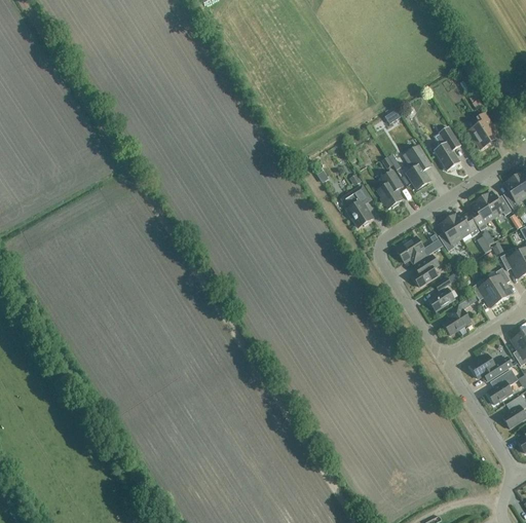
[(474,73),(468,76),(474,84),(479,81),(474,73)]
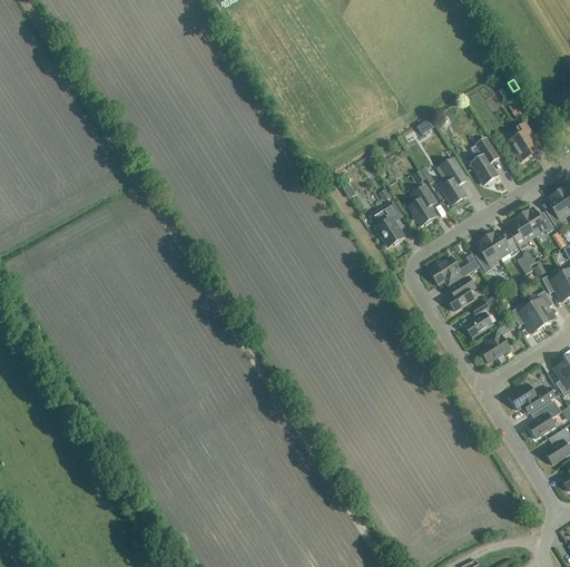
[(527,111),(534,107),(530,99),(523,104),(527,111)]
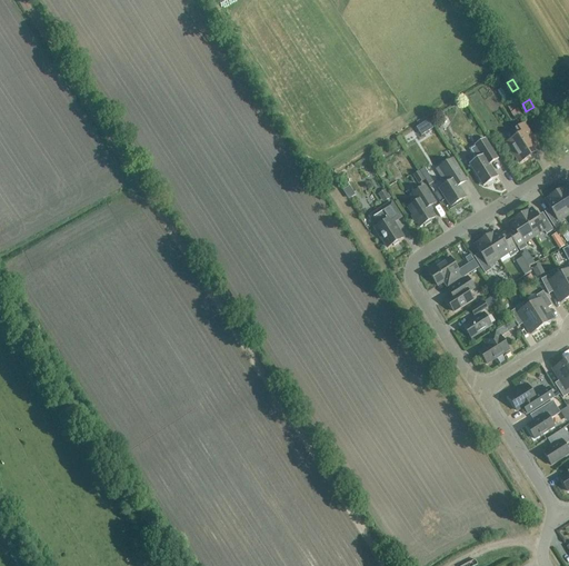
[(428,118),(417,125),(421,132),(432,126),(428,118)]
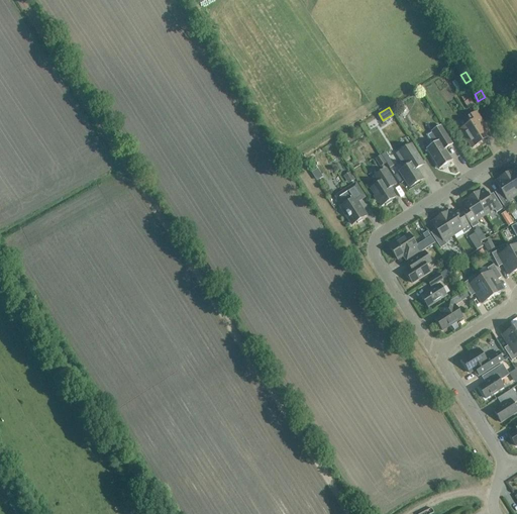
[(470,141),(472,145),(486,137),(487,139),(487,138),(484,133),(489,130),(476,110),(468,115),(471,120),(460,127),(466,135),(464,135),(469,141),(470,141)]
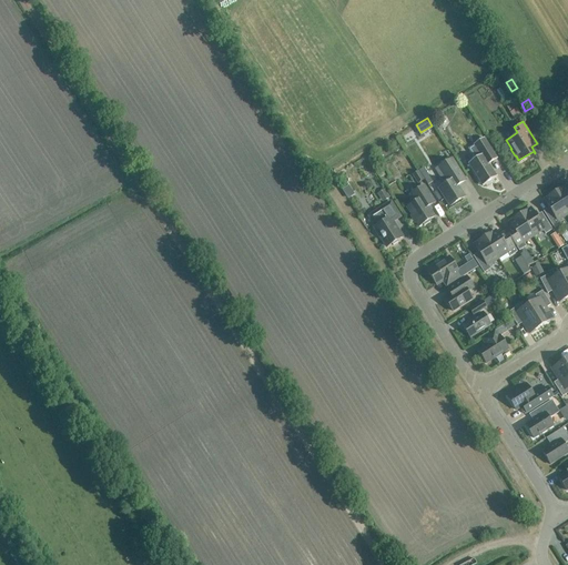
[(470,160),(468,161),(468,162),(468,164),(472,165),(478,178),(479,181),(482,181),(483,183),(486,181),(490,181),(493,177),(496,174),(488,162),(497,157),(484,135),(474,142),(474,143),(468,147),(474,153),(470,160)]
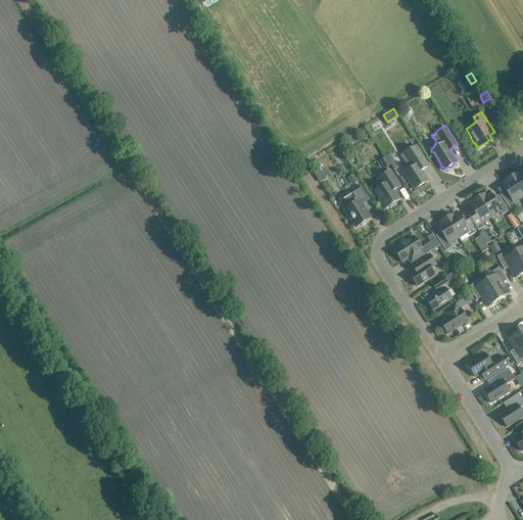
[(412,166),(403,171),(414,188),(428,179),(419,166),(427,160),(416,143),(403,151),(412,166)]
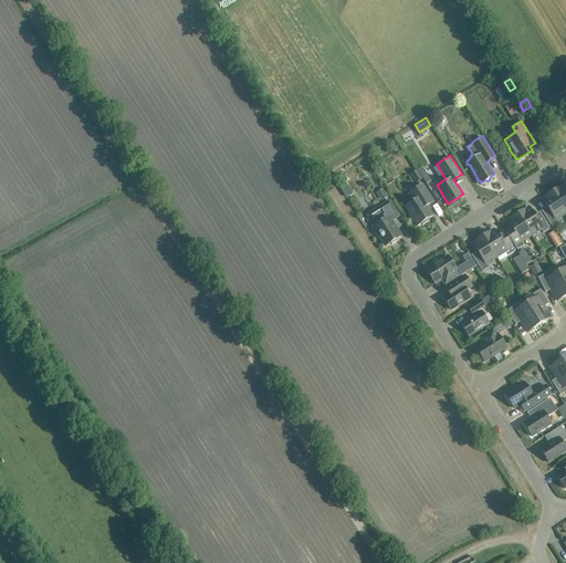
[(410,173),(416,180),(422,176),(421,174),(417,168),(410,173)]
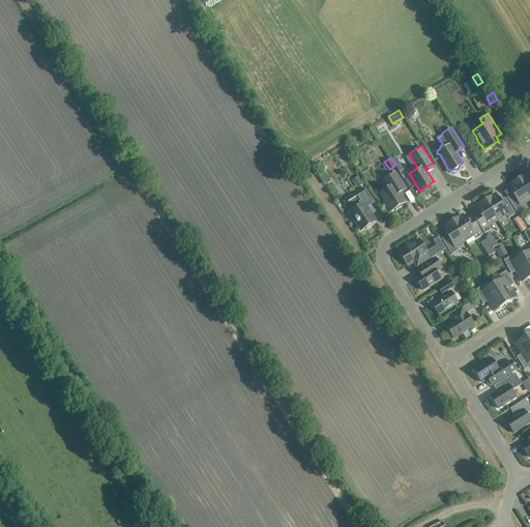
[(399,160),(394,163),(395,165),(399,170),(403,167),(399,160)]
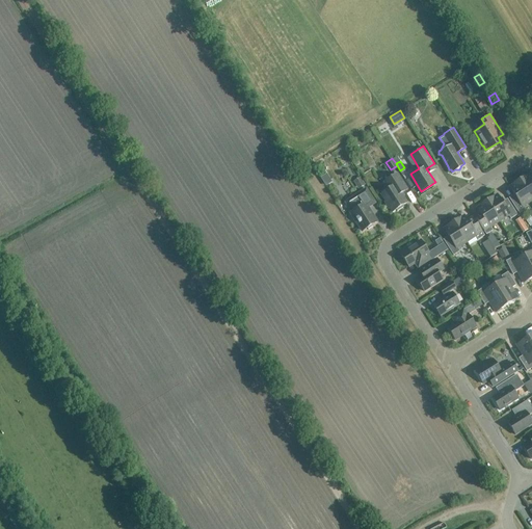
[(369,169),(364,174),(368,181),(374,177),(369,169)]
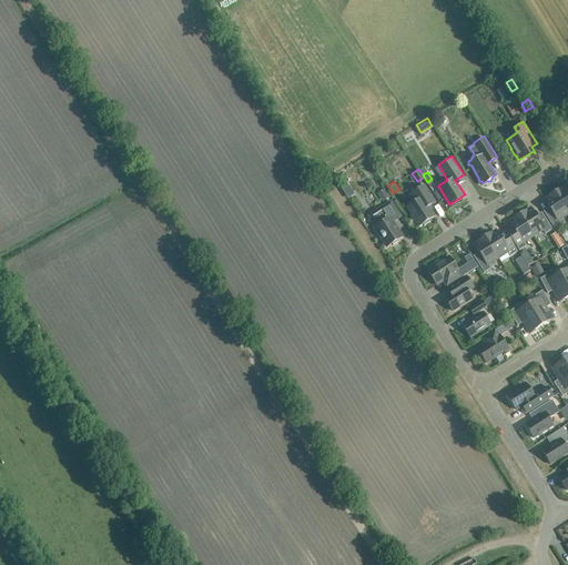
[(416,220),(418,224),(423,221),(424,223),(430,219),(429,217),(434,214),(428,207),(429,203),(435,200),(424,183),(409,192),(415,200),(407,205),(412,213),(409,214),(414,221),(416,220)]
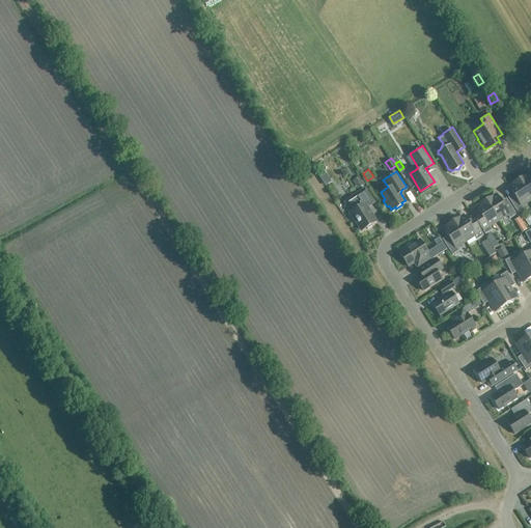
[(530,174),(529,171),(519,178),(530,197),(530,174)]
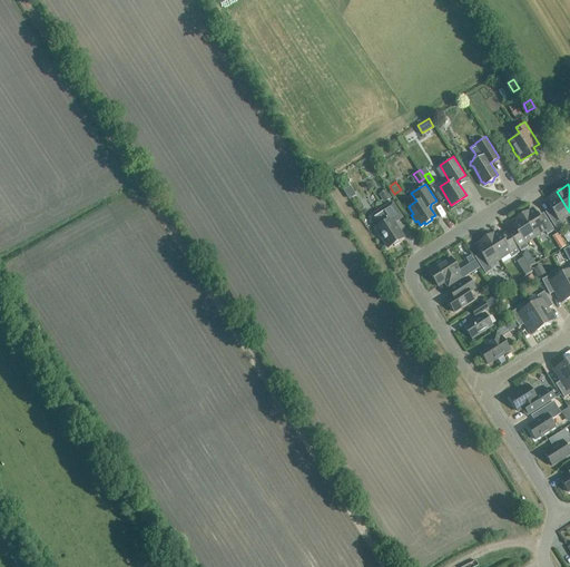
[(391,196),(386,187),(379,192),(383,201),(391,196)]
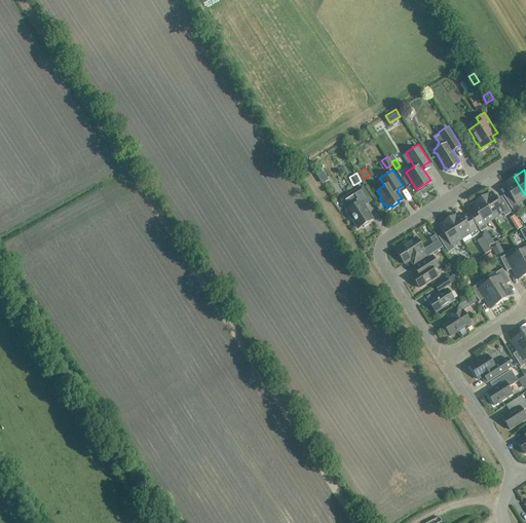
[(510,192),(504,196),(513,209),(520,204),(517,201),(525,195),(514,177),(503,183),(510,192)]
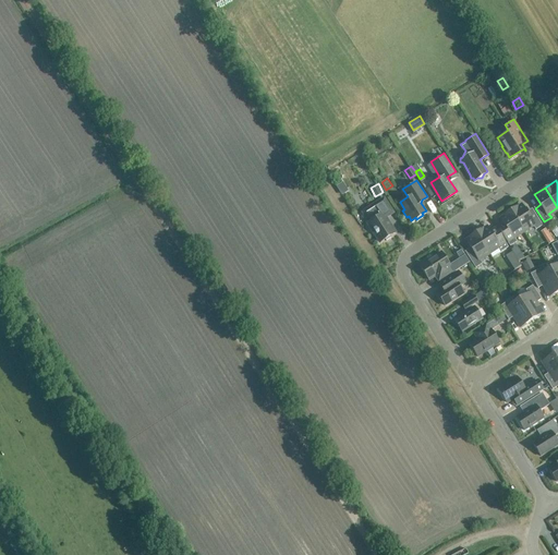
[(392,210),(384,196),(363,209),(370,219),(367,220),(370,224),(368,225),(373,231),(374,230),(380,240),(385,237),(386,239),(391,236),(390,233),(395,231),(385,215),(392,210)]
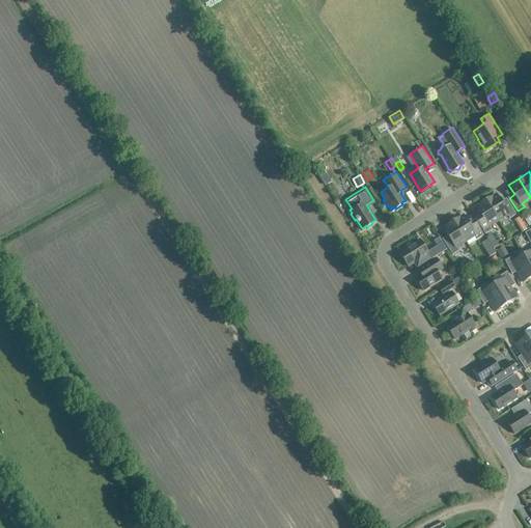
[(496,192),(485,199),(498,218),(507,213),(509,216),(516,212),(508,199),(503,202),(496,192)]
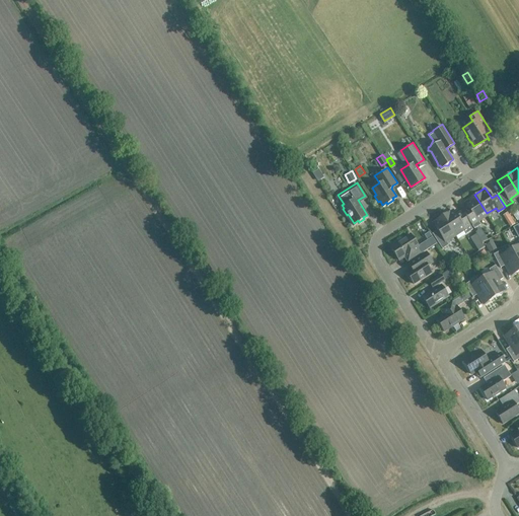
[(474,195),(465,201),(471,211),(466,214),(474,226),(480,222),(478,219),(487,213),(474,195)]
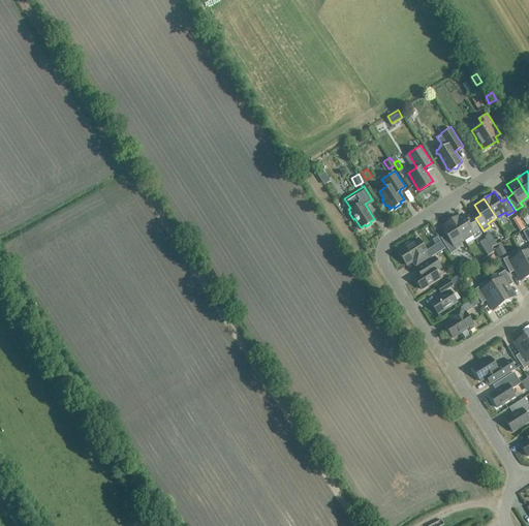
[(462,213),(452,219),(464,238),(472,233),(474,236),(481,231),(473,219),(468,222),(462,213)]
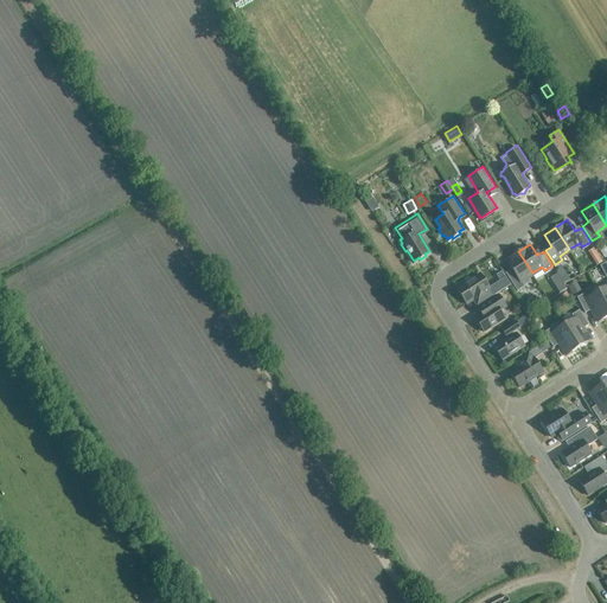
[(594,245),(588,248),(596,262),(601,258),(594,245)]
